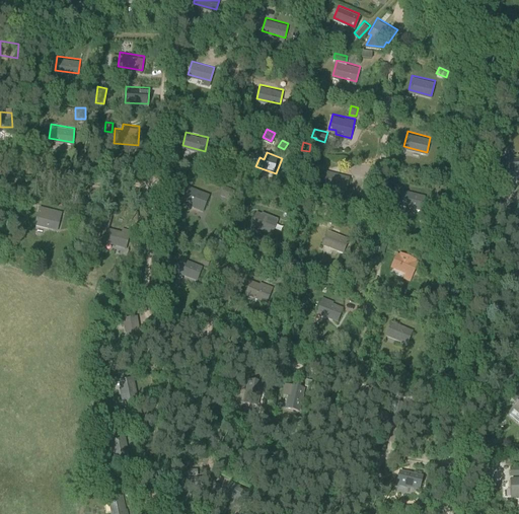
[(518,154),(507,156),(508,170),(518,168),(518,154)]
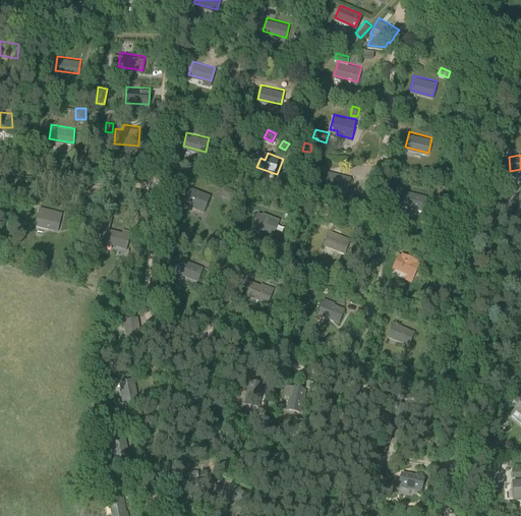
[(175,167),(173,173),(180,175),(182,169),(175,167)]
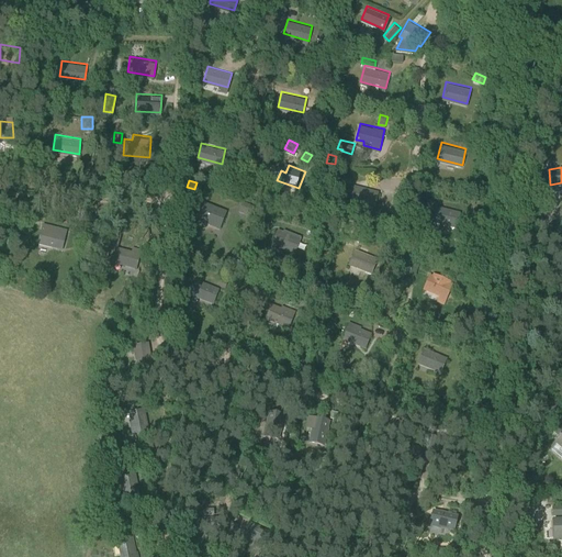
[(355,182),(350,199),(374,204),(379,188),(355,182)]
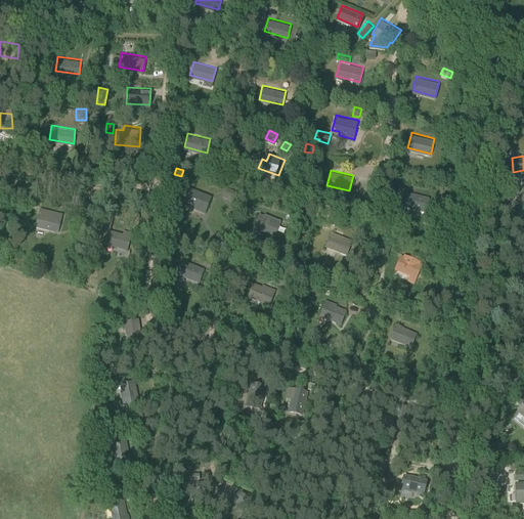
[(236,189),(226,184),(222,193),(233,199),(236,189)]
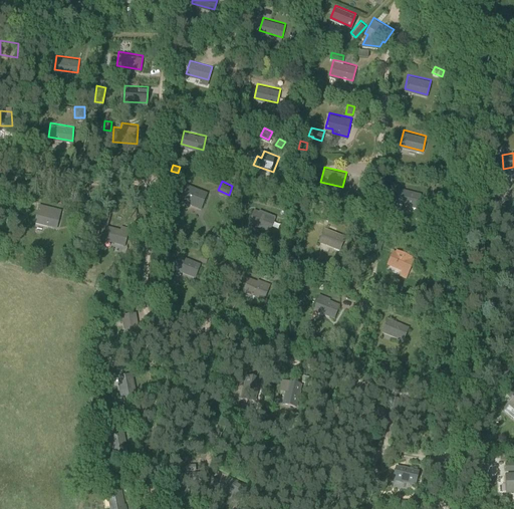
[(207,192),(186,184),(180,198),(201,207),(207,192)]
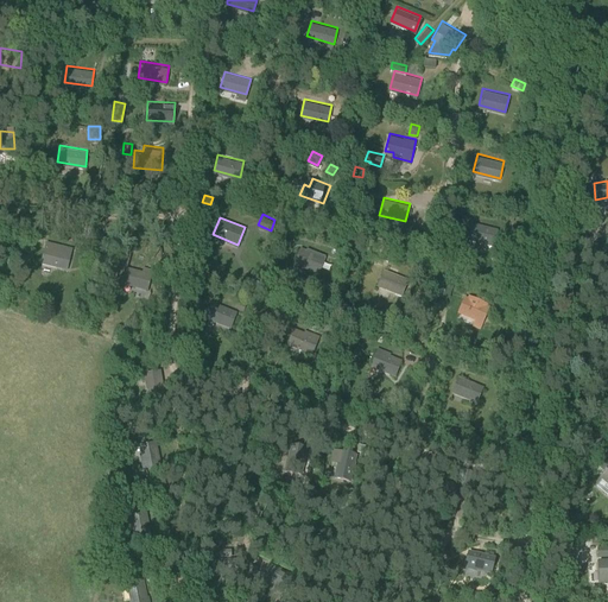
[(467,236),(494,244),(498,226),(472,219),(467,236)]
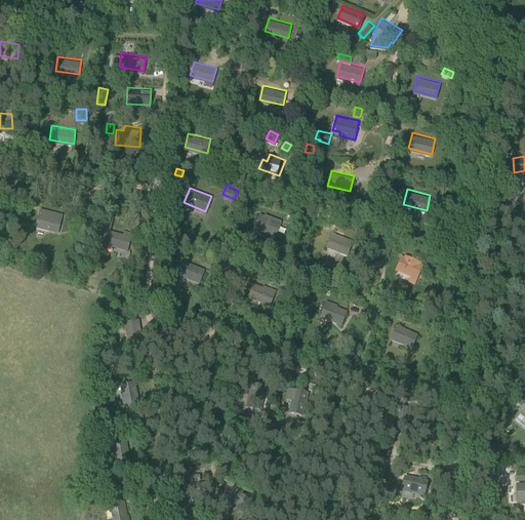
[(22,190),(19,208),(28,209),(30,191),(22,190)]
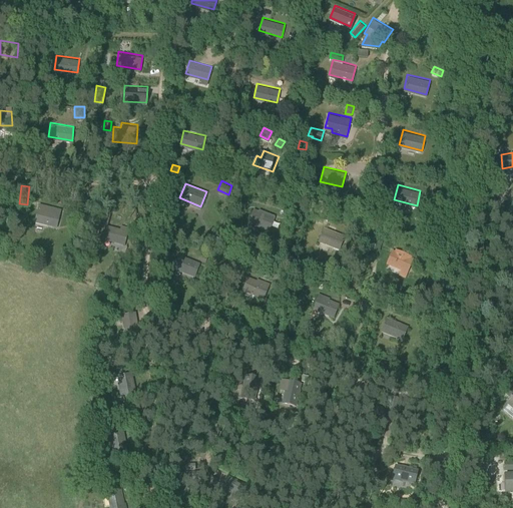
[(422,204),(434,207),(435,201),(423,199),(422,204)]
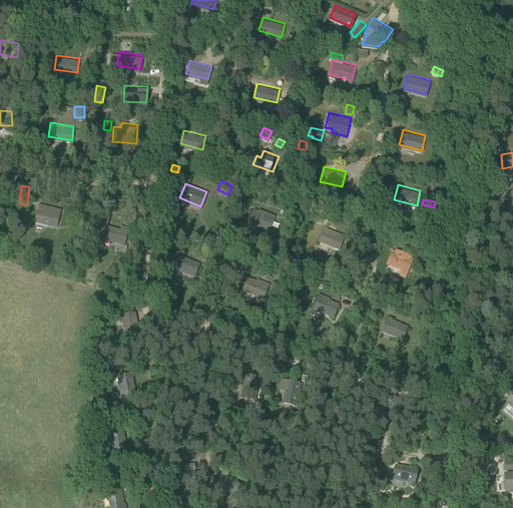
[(34,219),(56,225),(61,206),(39,200),(34,219)]
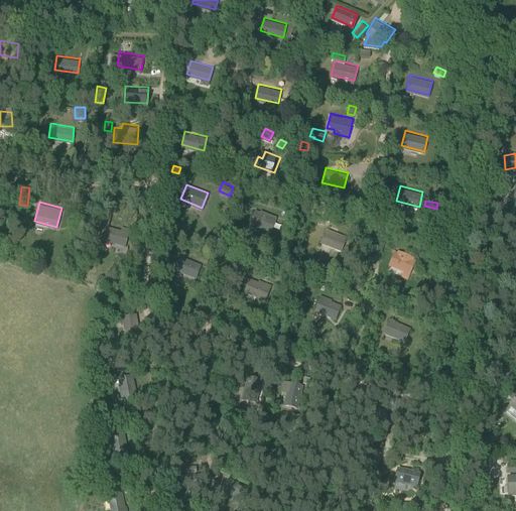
[(249,221),(271,230),(277,216),(255,207),(249,221)]
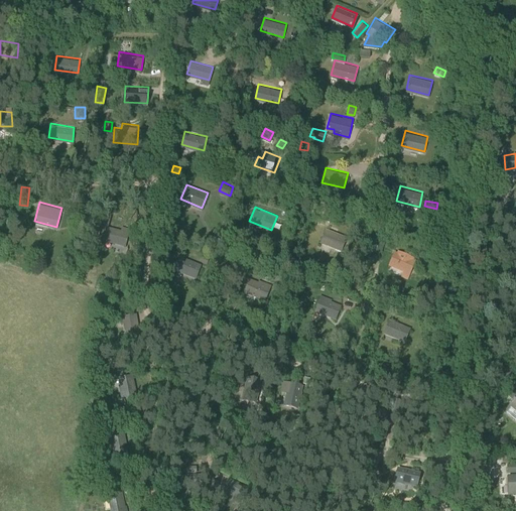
[(106,224),(103,238),(126,244),(129,230),(106,224)]
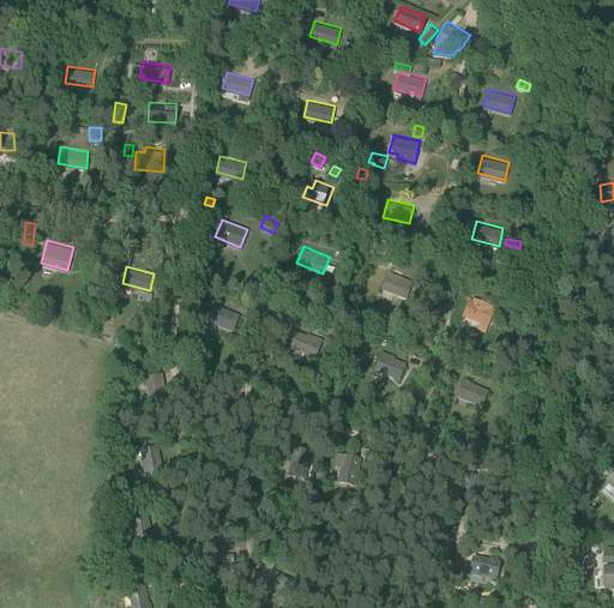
[(380,286),(407,296),(413,278),(386,269),(380,286)]
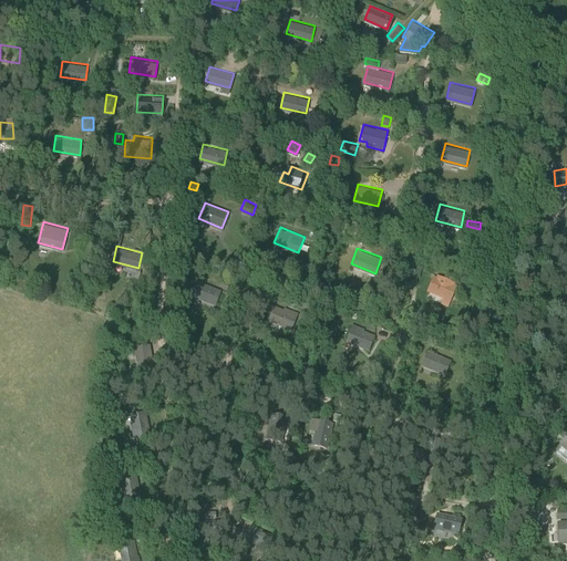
[(428,288),(451,298),(457,283),(433,273),(428,288)]
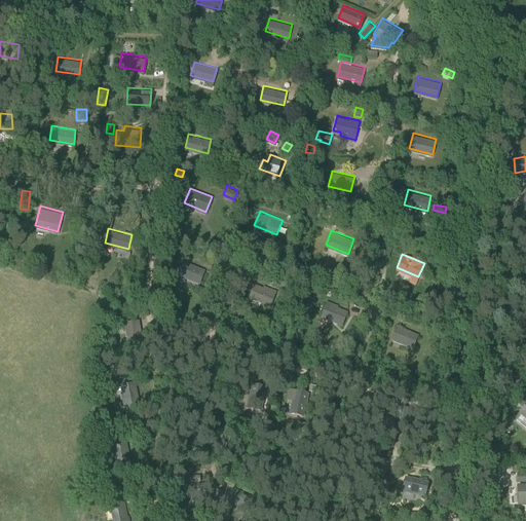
[(205,264),(216,267),(217,260),(208,258),(205,264)]
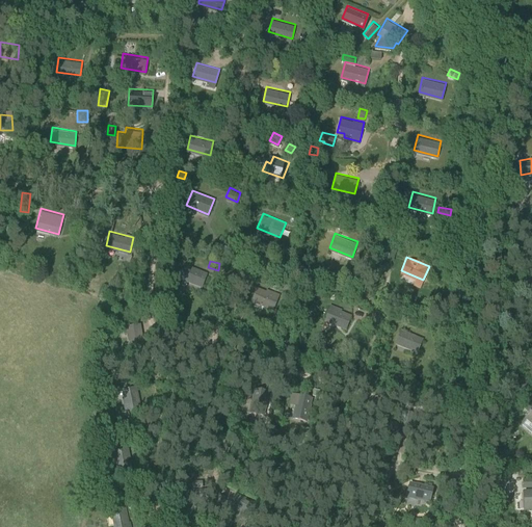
[(176,282),(198,290),(204,275),(181,267),(176,282)]
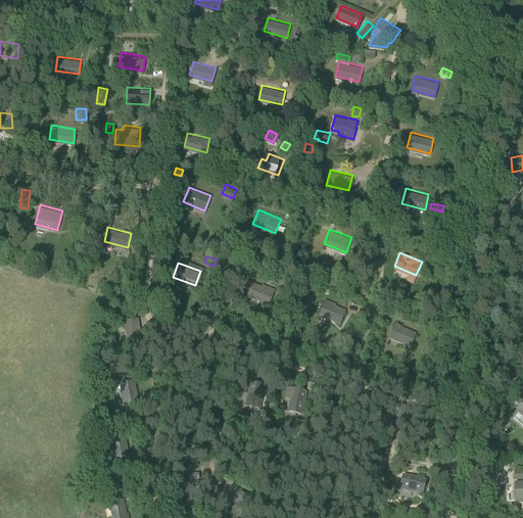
[(273,274),(274,282),(285,281),(284,273),(273,274)]
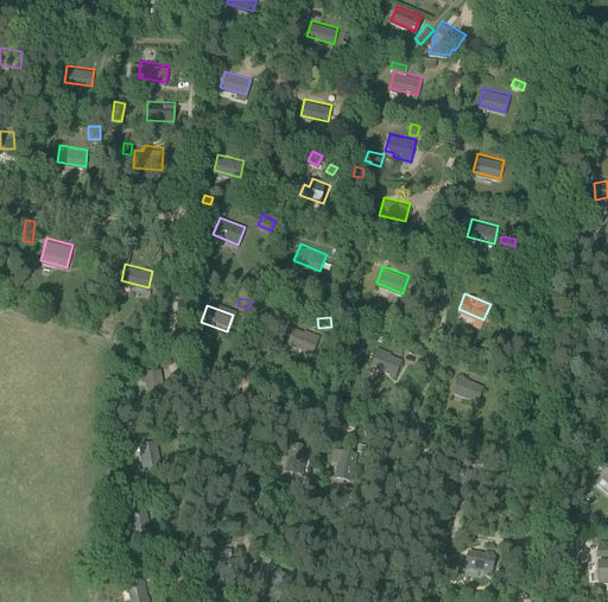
[(283,349),(309,360),(316,342),(290,333),(283,349)]
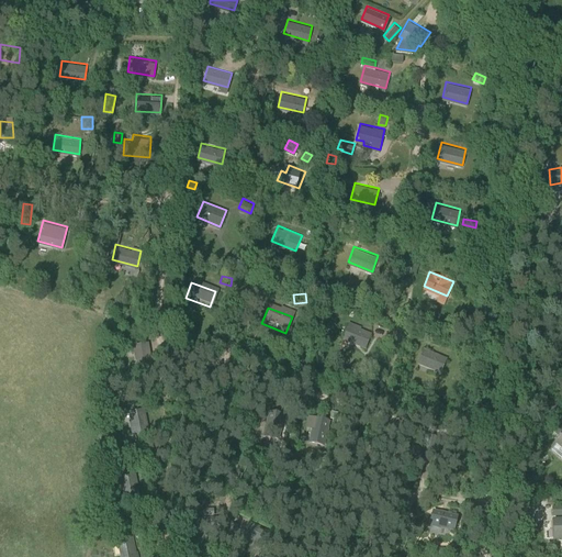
[(348,321),(341,336),(366,346),(372,330),(348,321)]
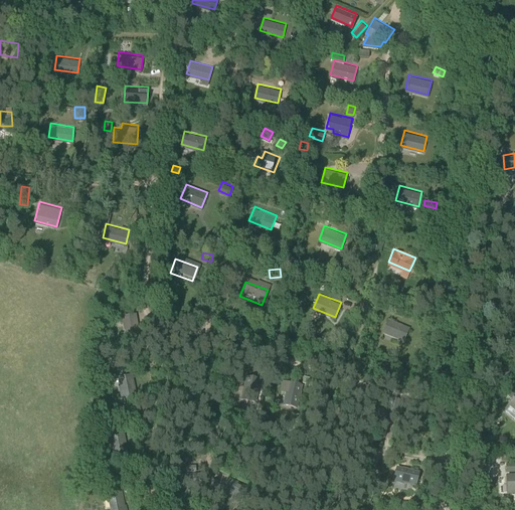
[(122,313),(125,336),(140,334),(137,311),(122,313)]
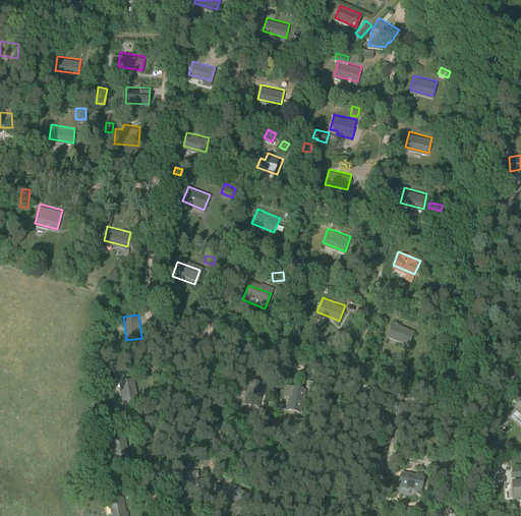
[(392,320),(387,334),(409,343),(415,330),(392,320)]
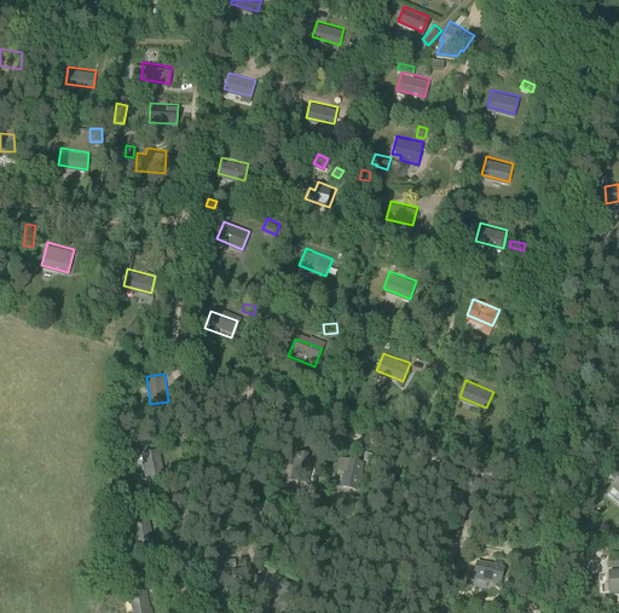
[(618,451),(618,446),(613,439),(601,447),(609,460),(618,451)]
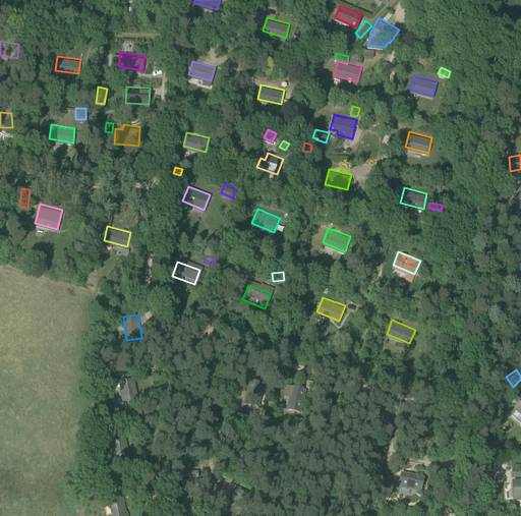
[(119,379),(124,401),(139,398),(134,375),(119,379)]
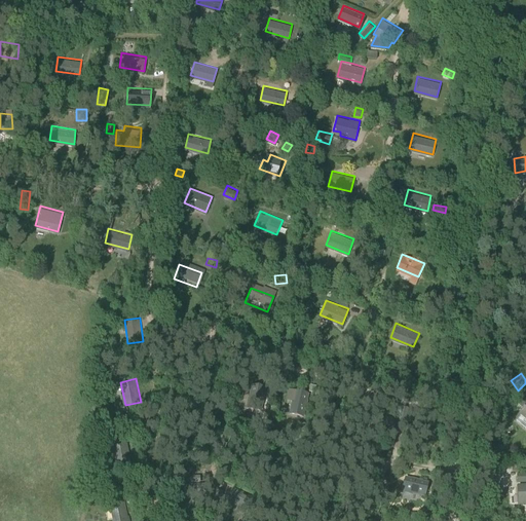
[(260,407),(265,385),(252,382),(249,396),(251,396),(249,404),(246,403),(246,404),(260,407)]
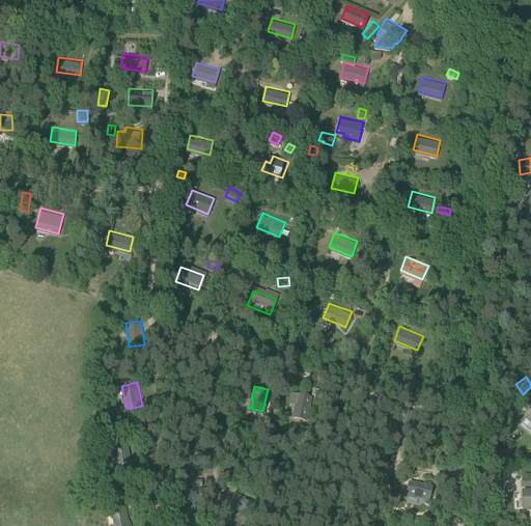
[(300,397),(296,411),(309,414),(314,392),(303,389),(301,398),(300,397)]
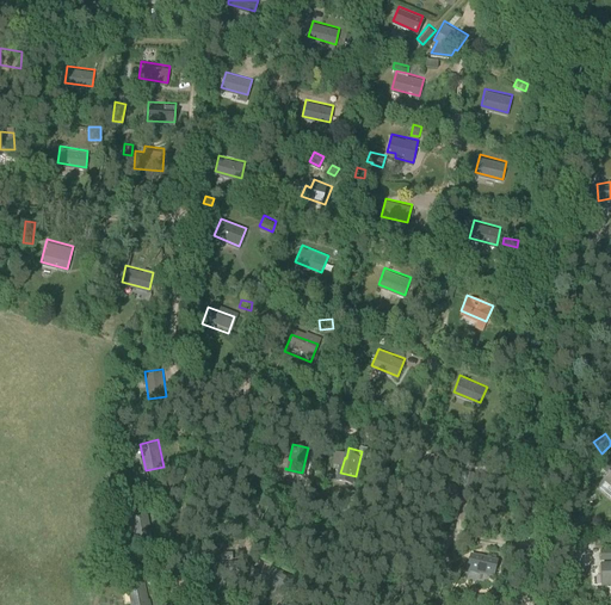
[(610,464),(600,477),(610,486),(610,464)]
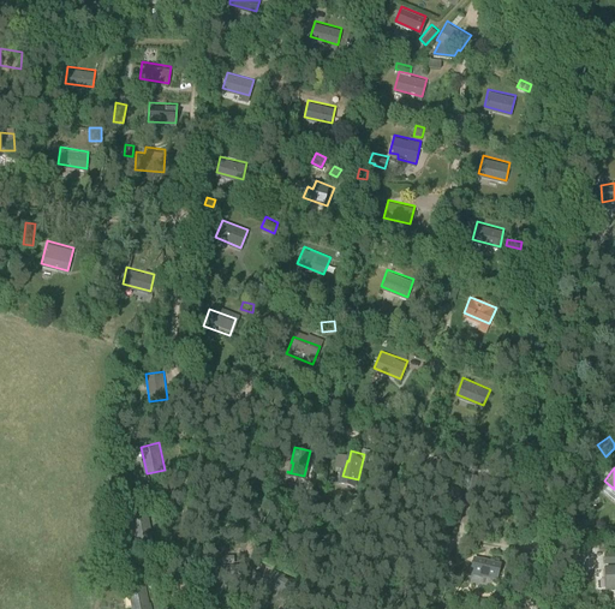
[(132,537),(133,543),(139,542),(151,539),(147,515),(137,518),(135,518),(135,520),(136,526),(135,526),(130,527),(131,533),(136,532),(137,536),(132,537)]
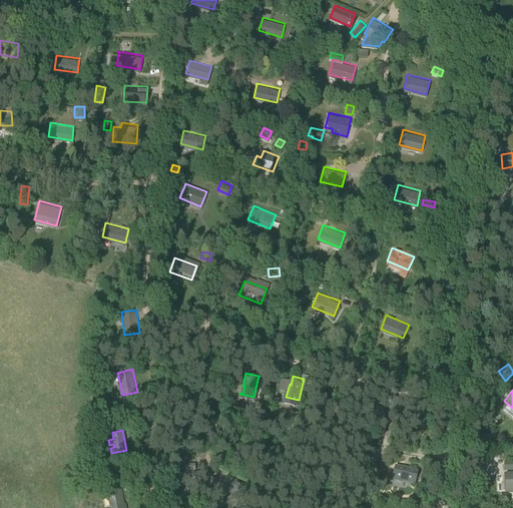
[(404,475),(403,476),(416,479),(420,466),(399,461),(395,475),(396,475),(396,473),(404,475)]
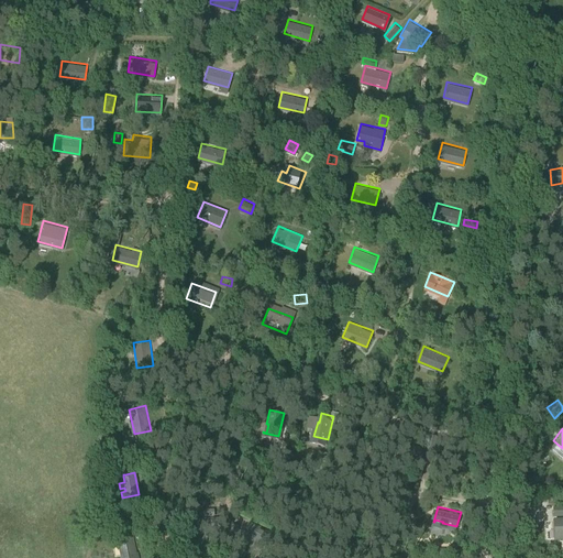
[(239,522),(231,521),(228,538),(235,539),(239,522)]
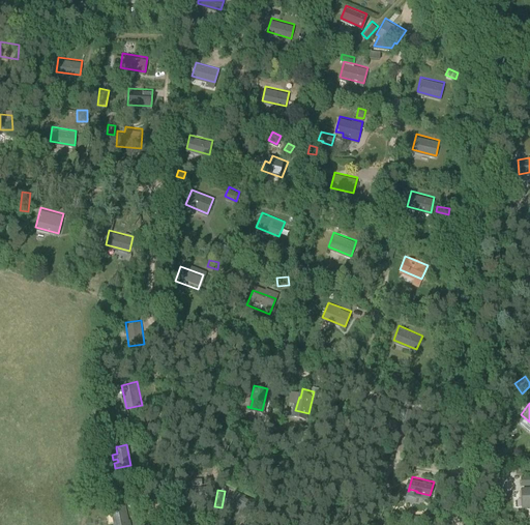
[(111,511),(114,524),(129,524),(126,506),(111,511)]
